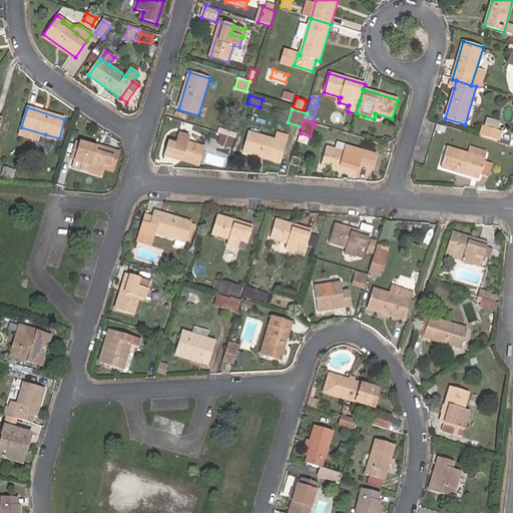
[(45,134),(21,127),(19,134),(43,141),(45,134)]
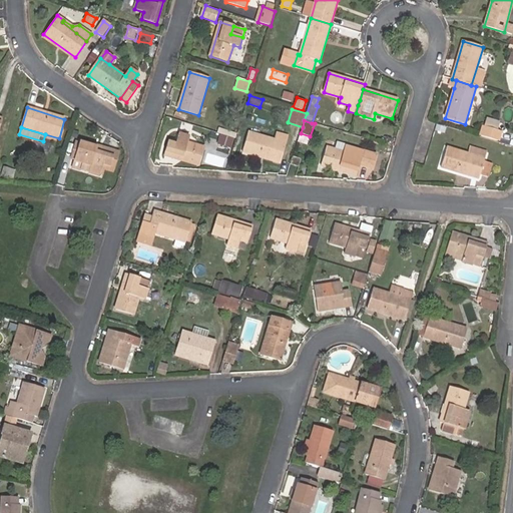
[(483,138),(500,143),(503,133),(486,128),(483,138)]
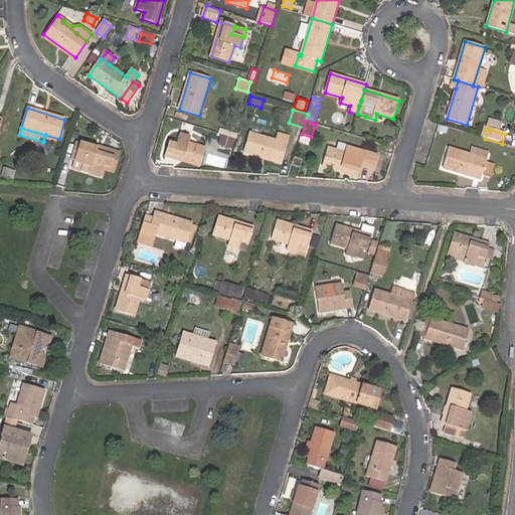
[(282,164),(288,144),(250,133),(244,153),(282,164)]
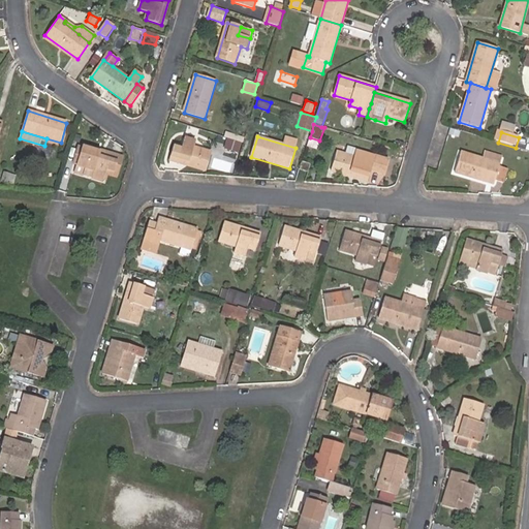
[(317,150),(319,141),(310,137),(307,146),(317,150)]
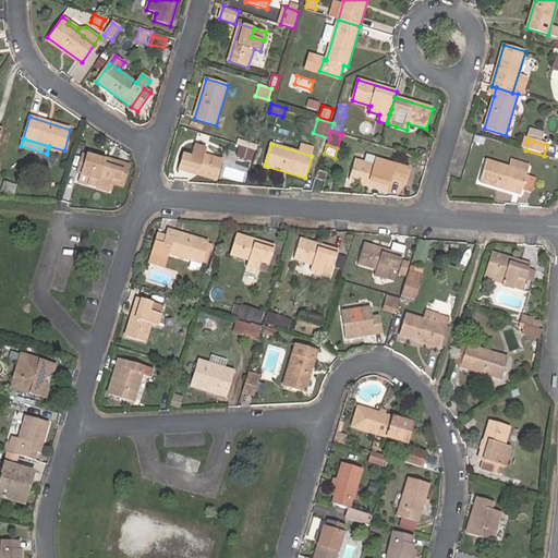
[(207,149),(195,146),(192,157),(184,155),(180,169),(218,181),(223,160),(205,155),(207,149)]
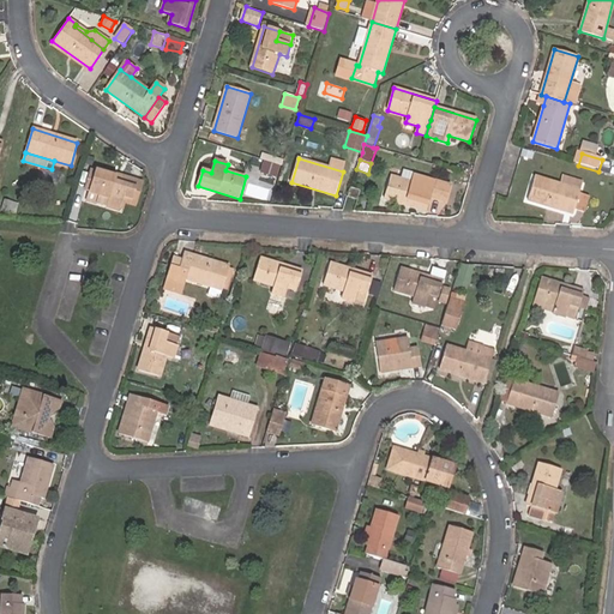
[(277,176),(280,166),(263,161),(260,172),(277,176)]
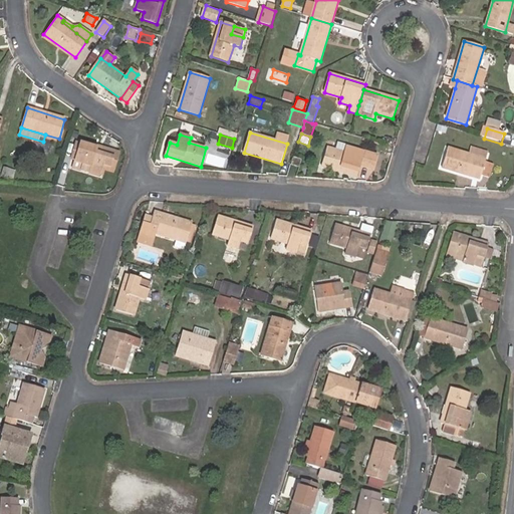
[(394,145),(396,138),(389,136),(387,143),(394,145)]
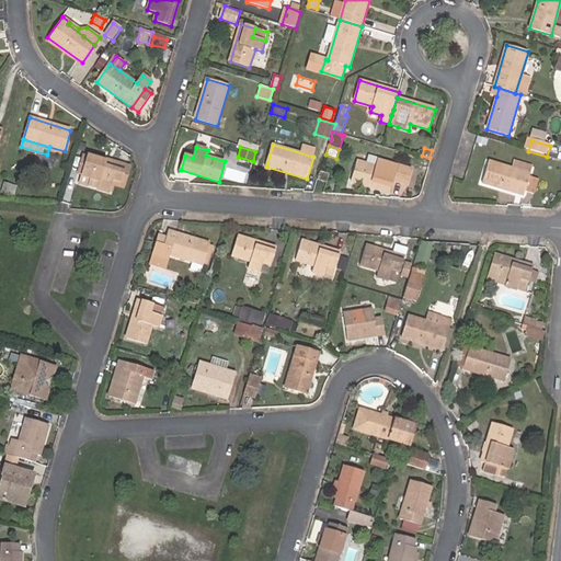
[(101,181),(99,187),(110,192),(112,184),(121,186),(126,167),(88,156),(82,175),(101,181)]
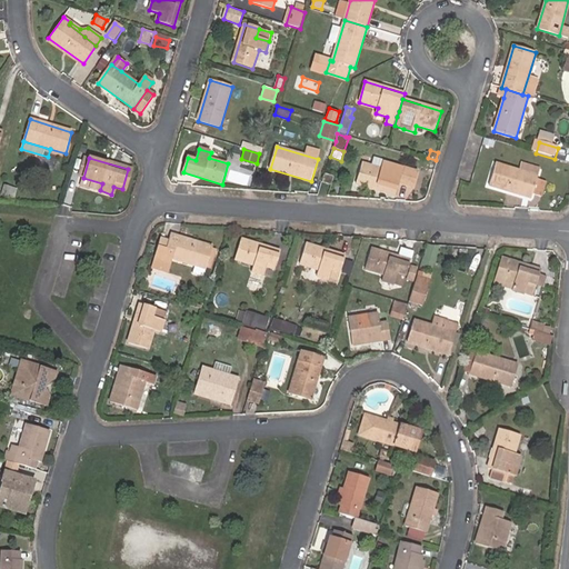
[(381,170),(362,163),(357,185),(395,196),(399,185),(412,188),(417,173),(402,169),(399,180),(391,178),(395,166),(383,162),(381,170)]
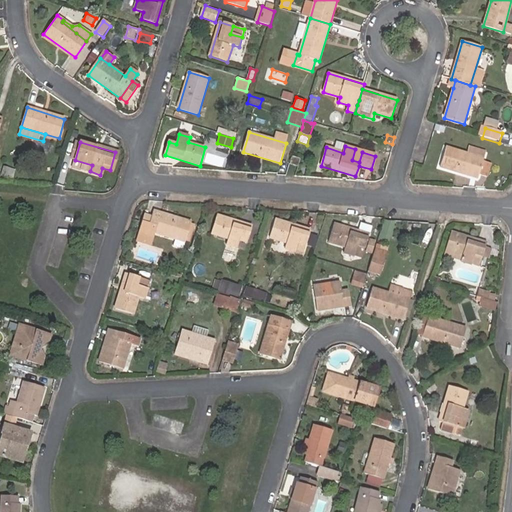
[(483,159),(486,152),(469,147),(467,154),(483,159)]
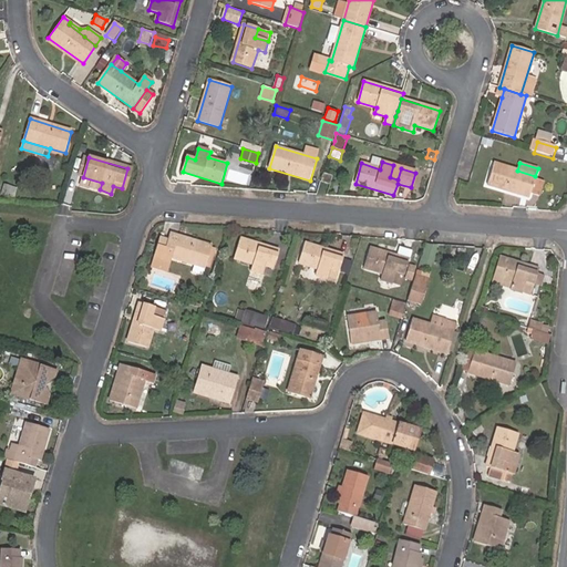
[(494,164),(487,185),(529,197),(531,194),(535,178),(535,176),(517,171),(494,164)]
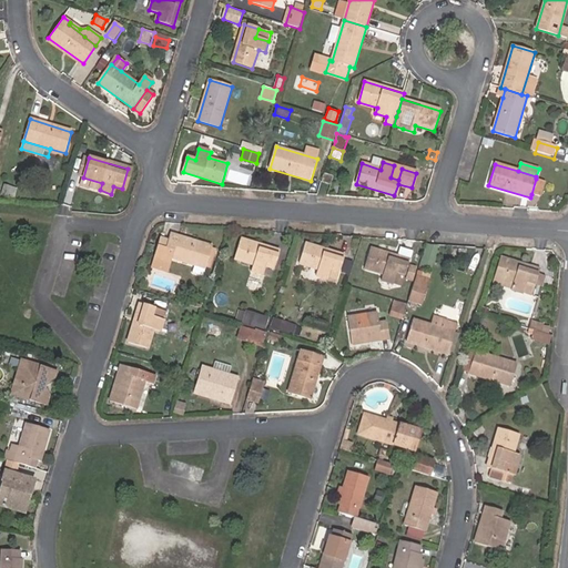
[(333,176),(324,174),(322,182),(331,184),(333,176)]
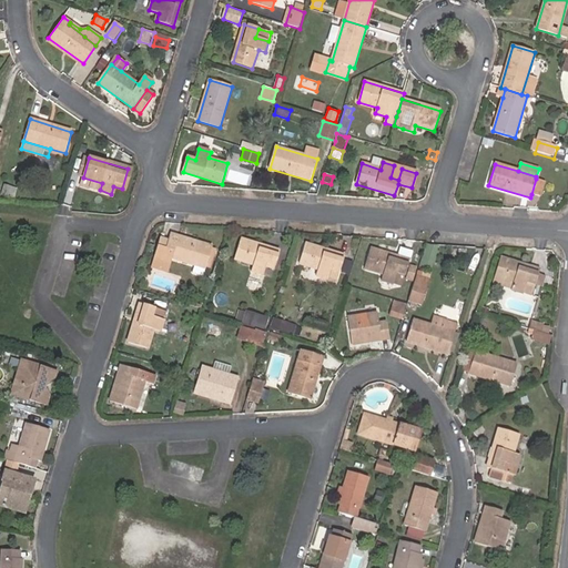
[(81,184),(100,190),(102,183),(83,178),(81,184)]
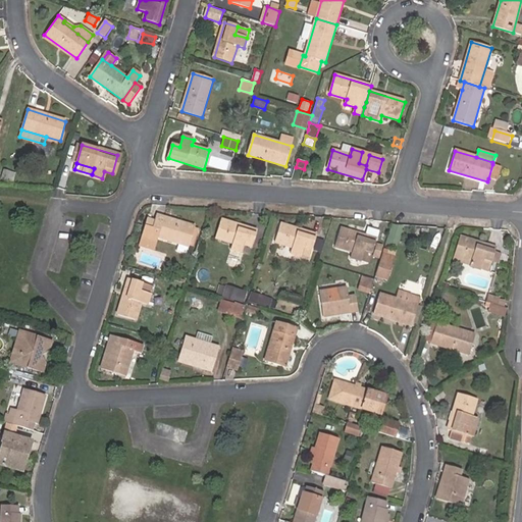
[(497,180),(501,166),(492,164),(488,178),(497,180)]
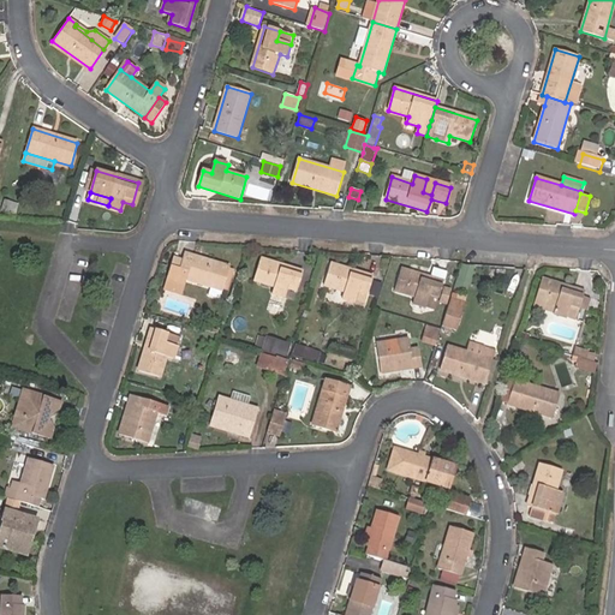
[(16,214),(18,204),(4,199),(1,210),(16,214)]
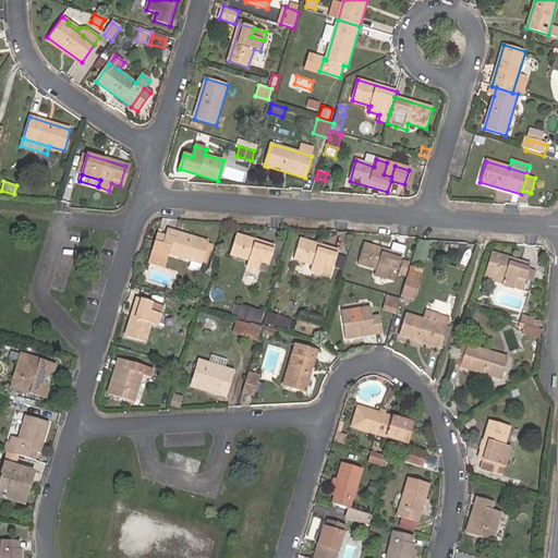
[(208,242),(169,230),(167,237),(162,251),(169,253),(202,264),(208,242)]
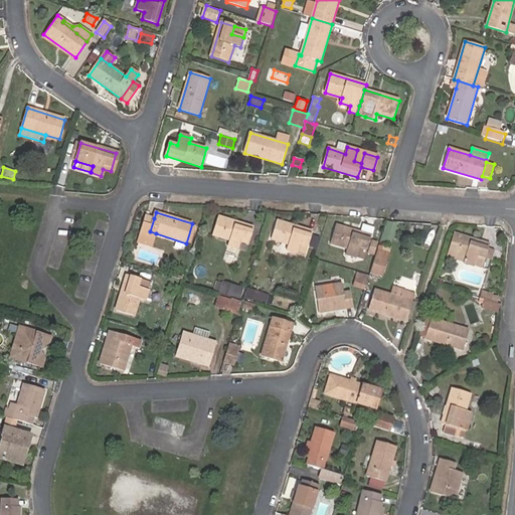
[(156,233),(150,231),(154,218),(147,216),(139,241),(152,246),(156,233)]
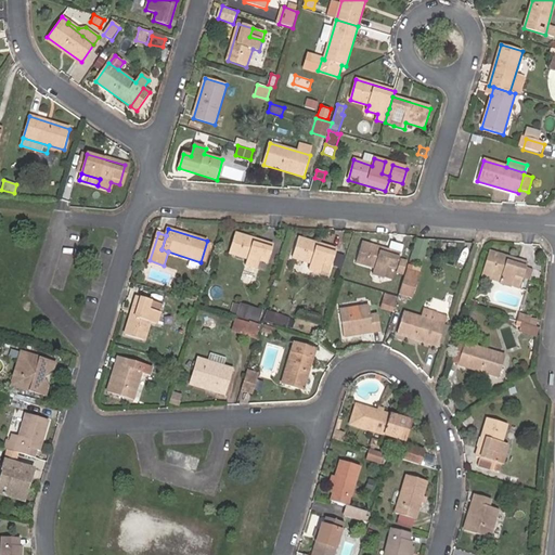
[(236,234),(231,254),(248,259),(247,265),(257,269),(260,260),(268,263),(273,245),(236,234)]
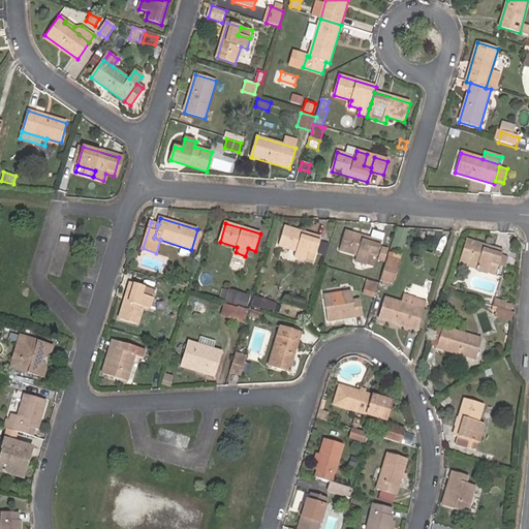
[(285,227),(280,246),(298,252),(296,257),(306,259),(313,260),(320,238),(285,227)]
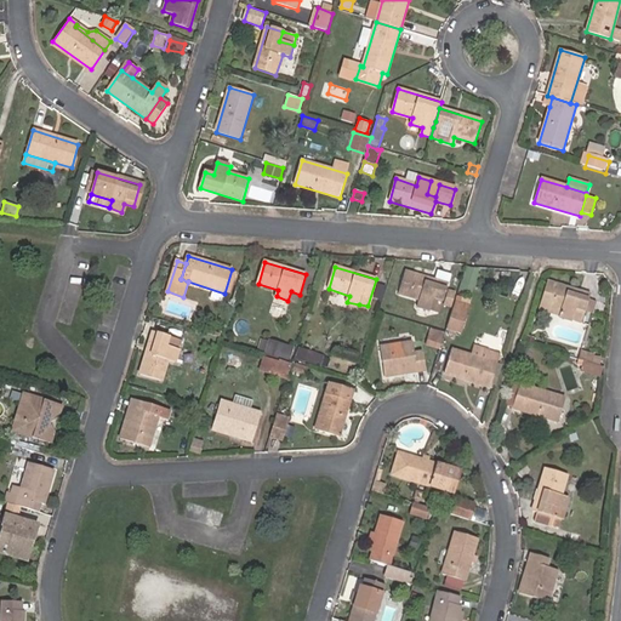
[(419,307),(431,311),(433,301),(442,305),(448,285),(406,272),(400,294),(421,300),(419,307)]
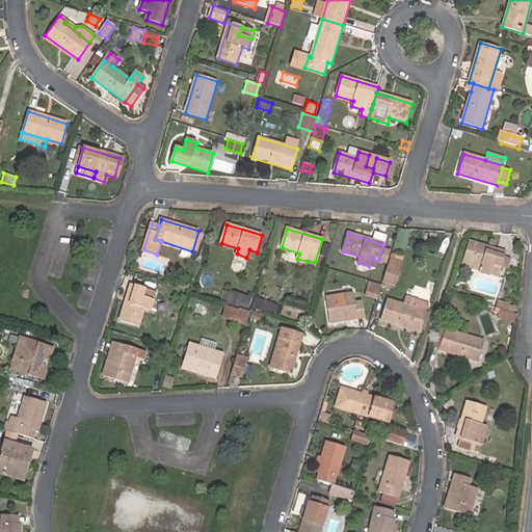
[(470,242),(464,260),(481,265),(480,271),(498,276),(505,253),(470,242)]
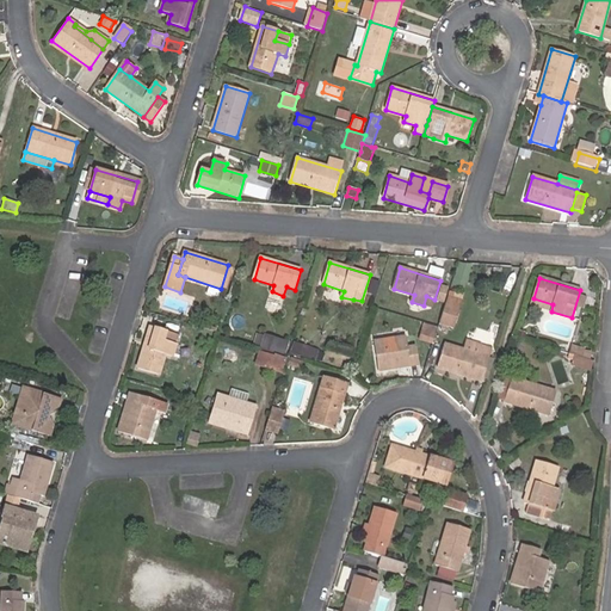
[(269,296),(266,310),(281,313),(283,298),(269,296)]
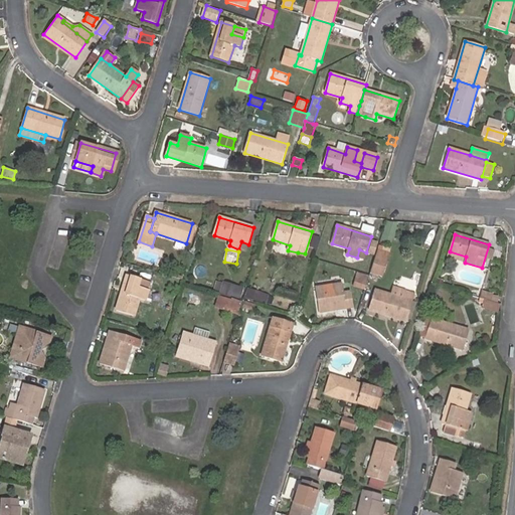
[(388,259),(390,253),(378,249),(376,254),(388,259)]
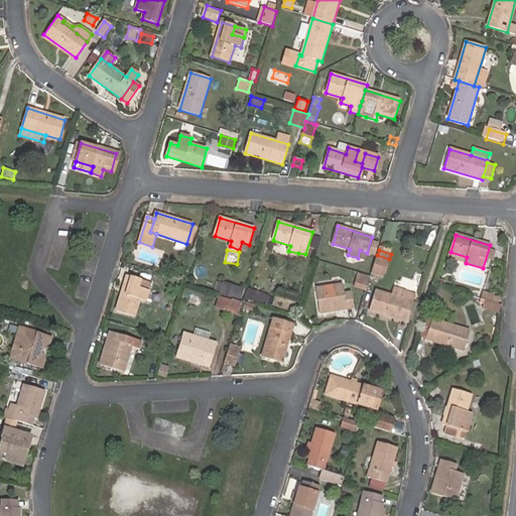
[(383,278),(389,259),(377,255),(371,274),(383,278)]
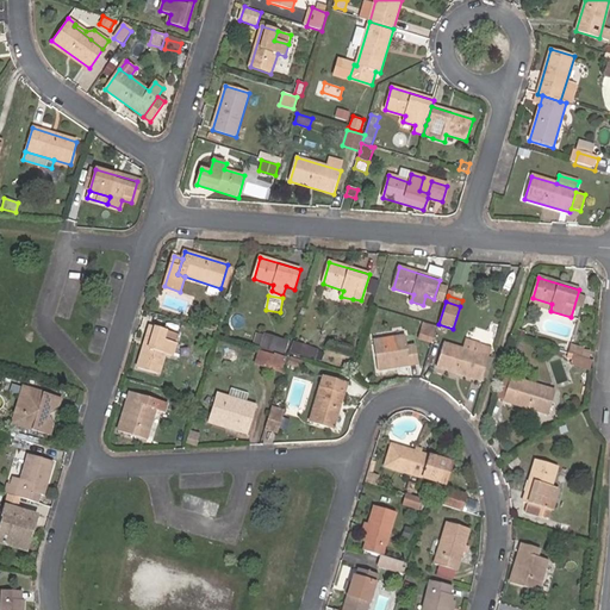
[(434,338),(437,328),(424,324),(421,335),(434,338)]
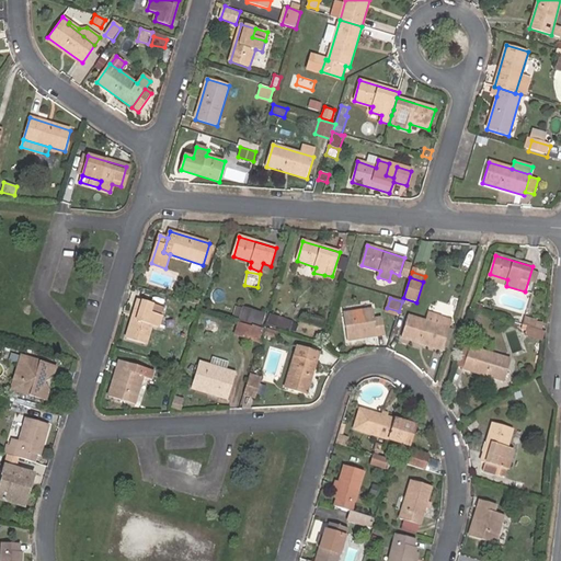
[(156,306),(138,300),(127,339),(146,344),(152,325),(159,328),(162,317),(153,313),(156,306)]
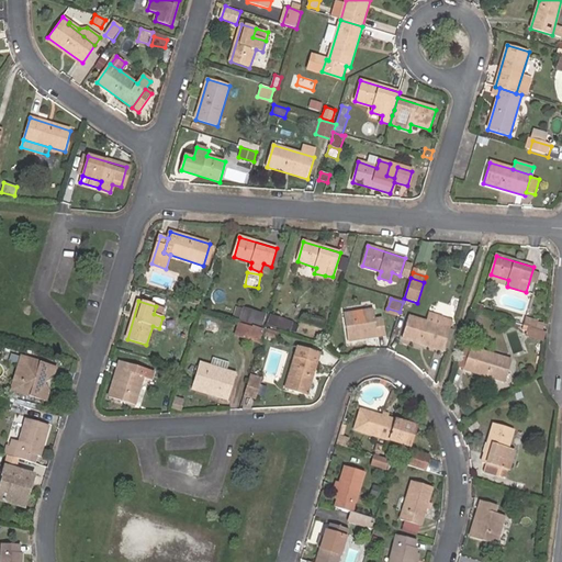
[(258,314),(245,310),(242,321),(255,324),(258,314)]
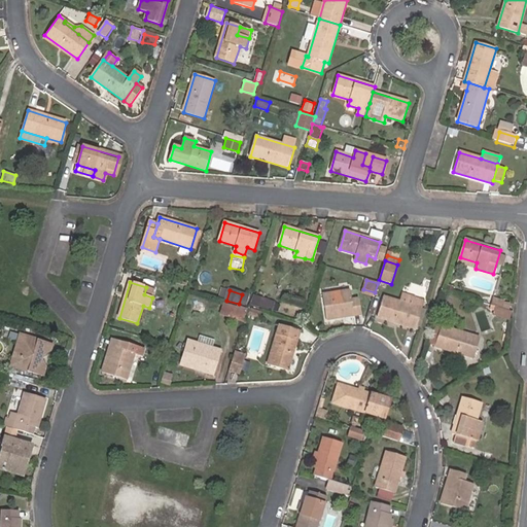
[(323,294),(327,320),(361,315),(359,300),(352,301),(350,290),(323,294)]
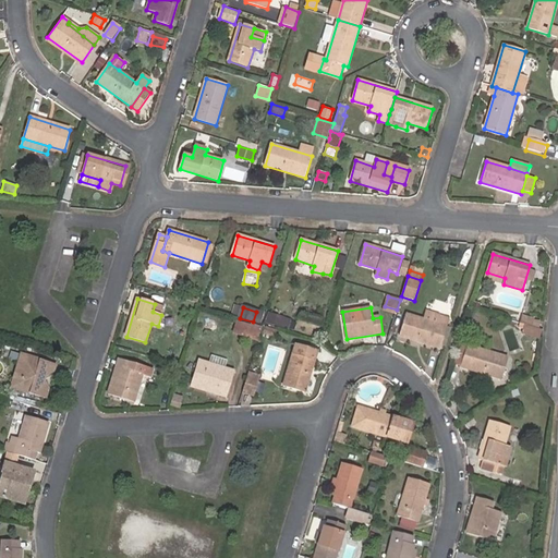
[(426,311),(424,319),(436,324),(438,314),(426,311)]
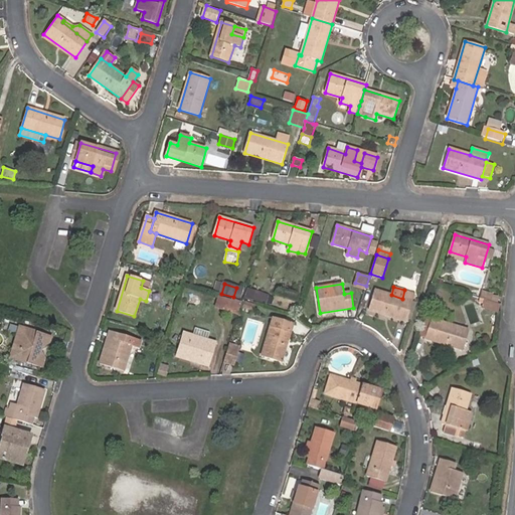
[(244,290),(236,288),(233,297),(241,300),(244,290)]
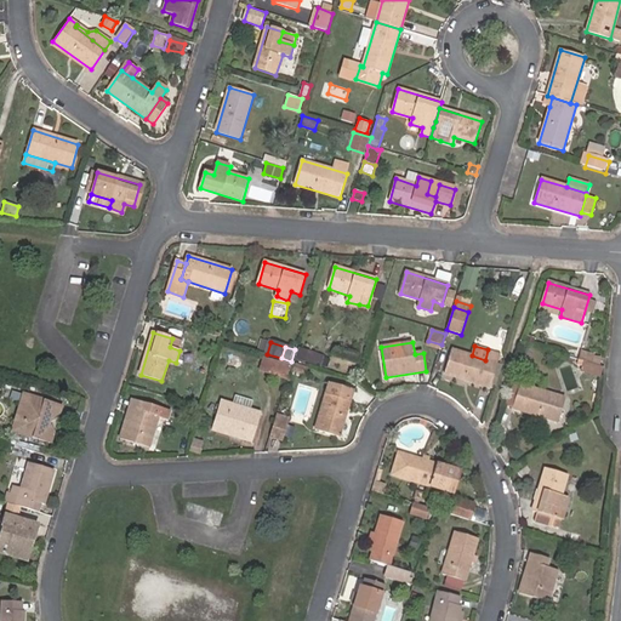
[(297,347),(294,359),(320,368),(324,355),(297,347)]
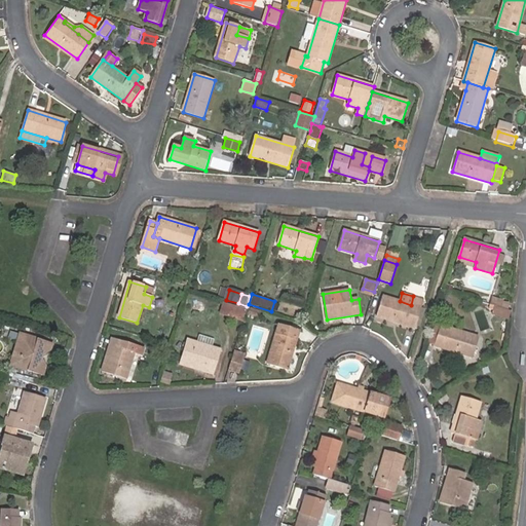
[(283,302),(303,308),(306,300),(285,294),(283,302)]
